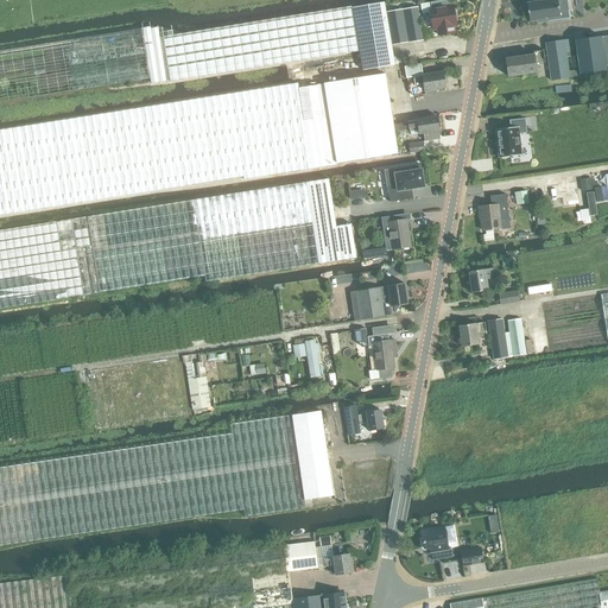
[(432,29),(438,29),(439,36),(454,33),(453,25),(456,25),(455,13),(454,6),(450,6),(449,0),(443,0),(430,2),(431,10),(430,10),(432,29)]
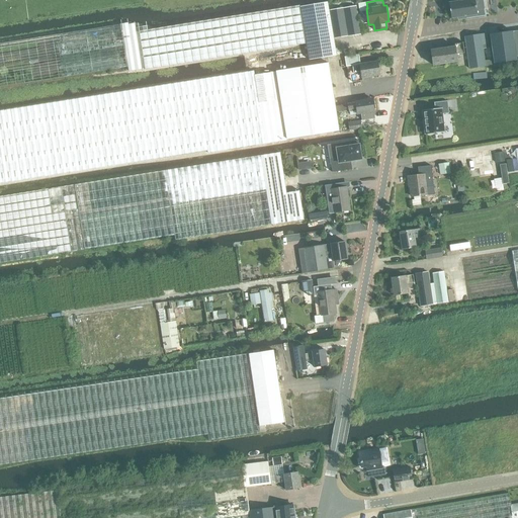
[(456,0),(456,1),(449,2),(451,18),(457,17),(465,16),(466,19),(486,16),(485,8),(477,10),(475,0),(456,0)]
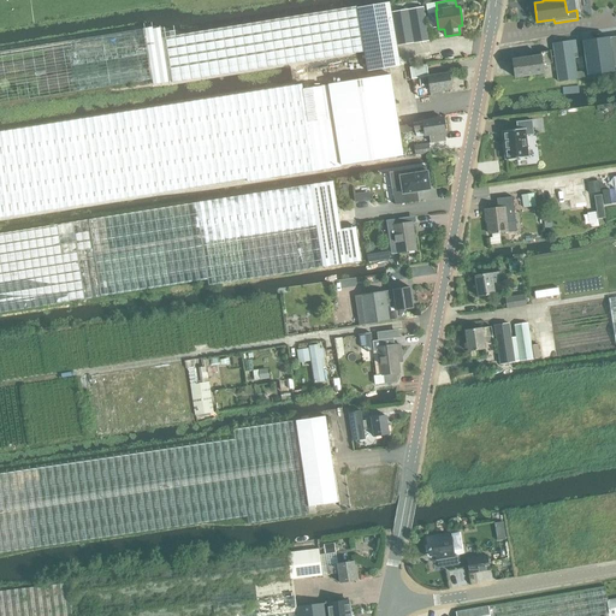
[(428,40),(425,21),(422,7),(390,13),(389,3),(375,4),(384,67),(400,65),(396,45),(428,40)]
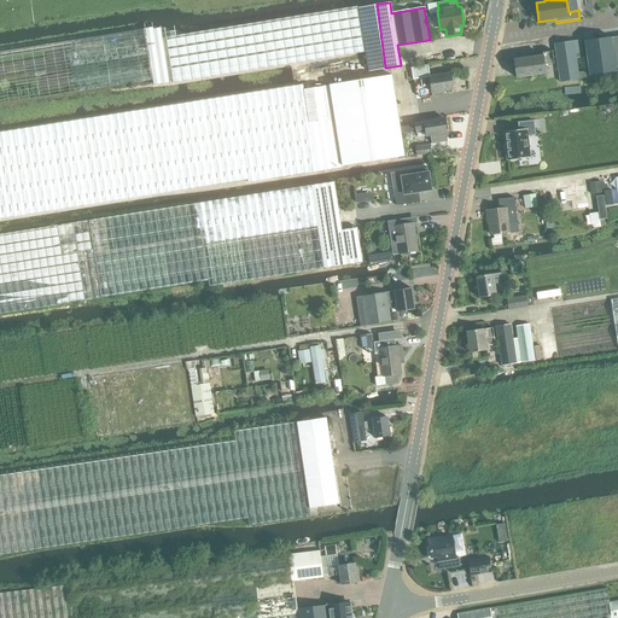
[(369,71),(385,68),(377,4),(175,35),(175,30),(162,33),(161,28),(153,29),(152,27),(144,29),(0,51),(0,103),(153,80),(153,85),(169,83),(366,51),(369,71)]
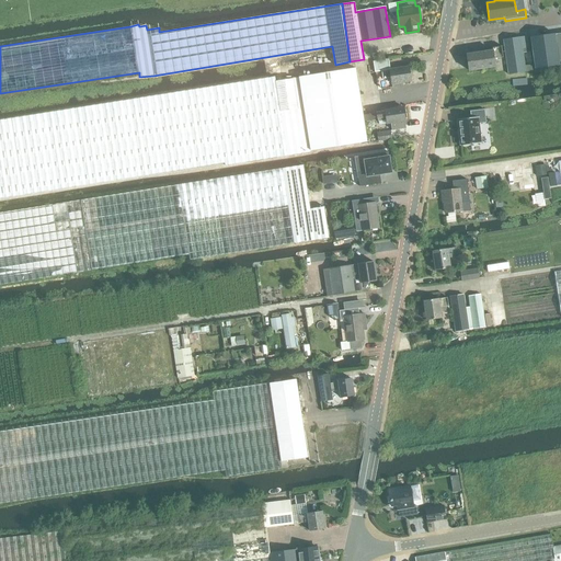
[(556,34),(530,37),(535,68),(560,65),(556,34)]
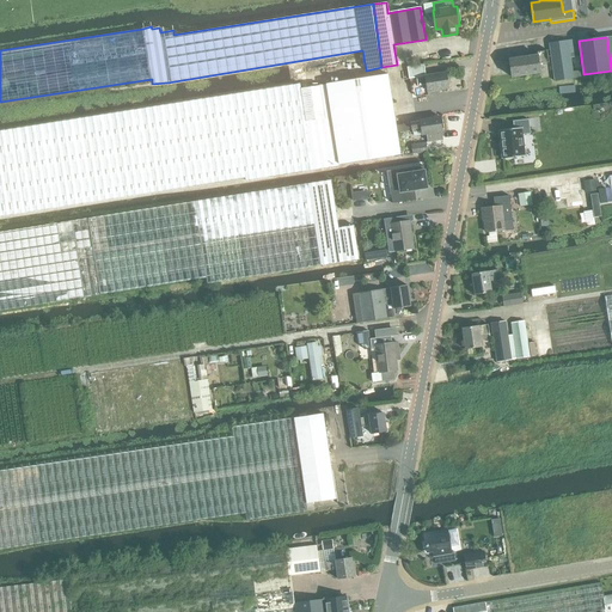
[(575,40),(549,43),(555,80),(581,77),(580,71),(573,72),(570,57),(577,56),(577,51),(575,40)]
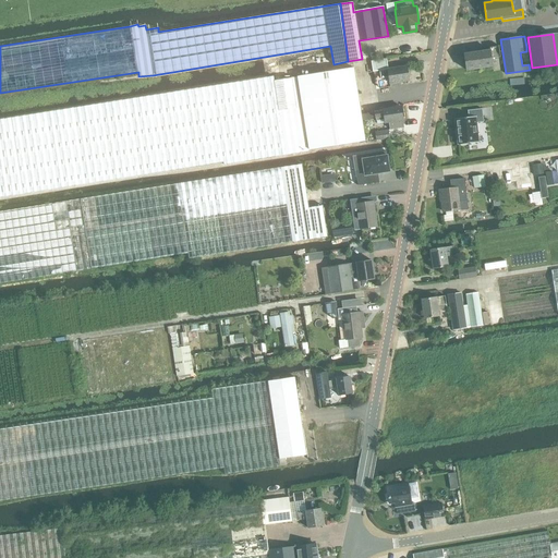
[(484,52),(464,55),(466,71),(493,68),(492,59),(501,57),(499,46),(489,48),(490,51),(484,52)]
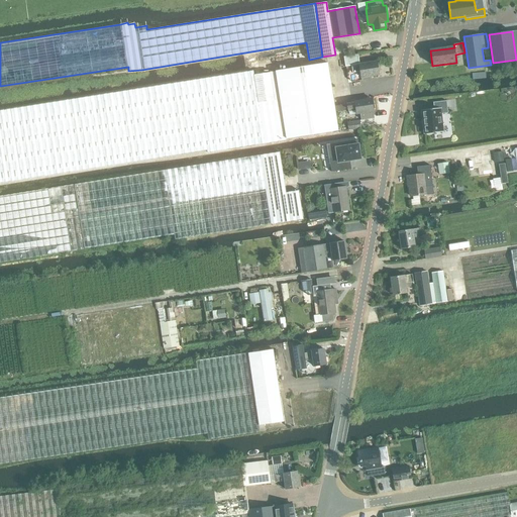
[(360,63),(359,55),(345,57),(346,67),(352,66),(353,72),(362,71),(363,77),(380,74),(380,72),(381,71),(380,67),(379,68),(378,61),(360,63)]
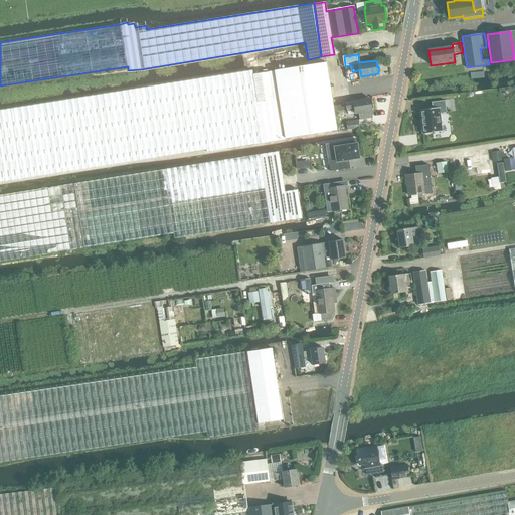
[(337,130),(326,62),(275,70),(286,139),(337,130)]
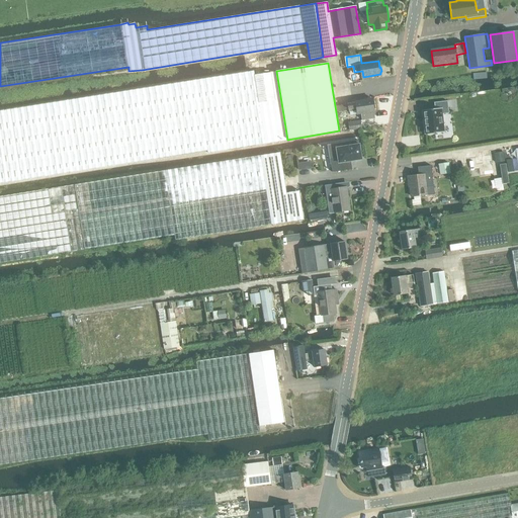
[(0,183),(207,151),(207,153),(265,144),(254,75),(254,74),(254,70),(81,98),(10,109),(0,110),(0,183)]
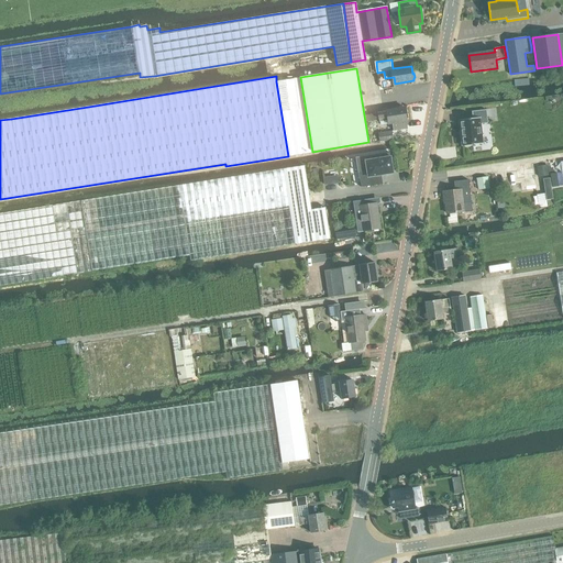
[(299,77),(276,81),(288,156),(311,153),(299,77)]
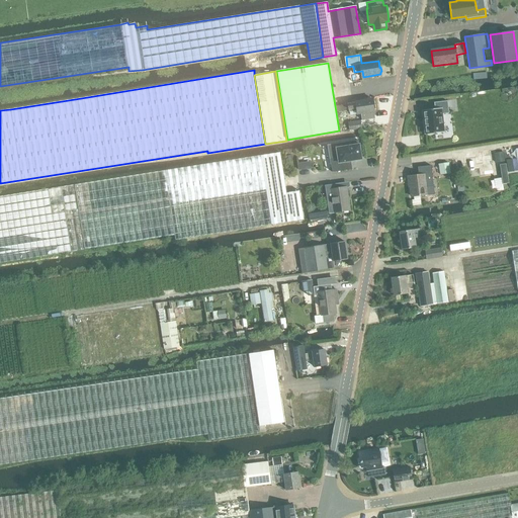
[(361,119),(374,117),(373,111),(374,111),(371,98),(357,99),(357,100),(349,102),(350,111),(355,110),(356,114),(360,113),(361,119)]
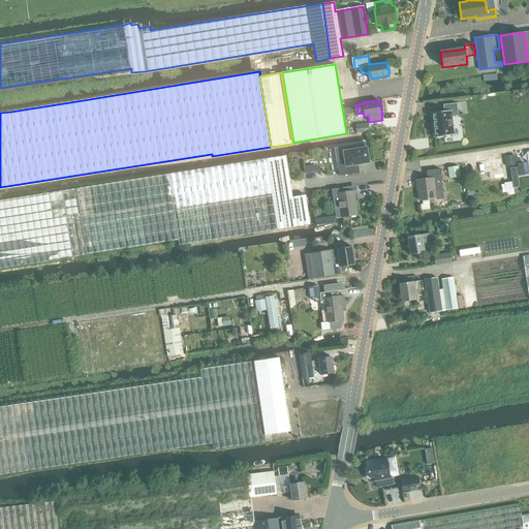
[(459,116),(458,103),(444,104),(444,112),(432,113),(432,114),(433,114),(435,136),(435,137),(454,135),(452,116),(459,116)]
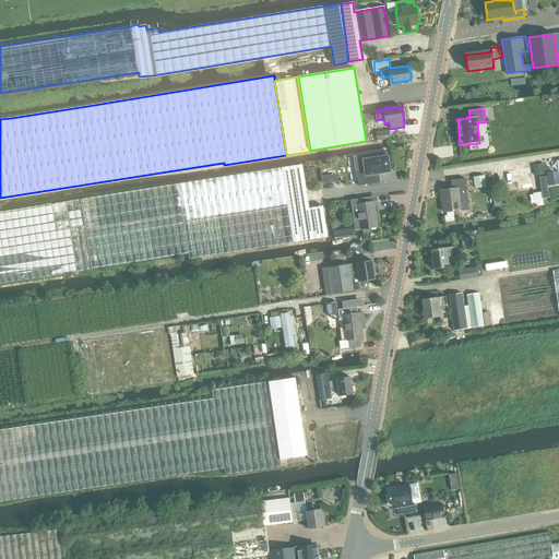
[(377,141),(390,139),(389,130),(376,132),(377,140),(377,141)]
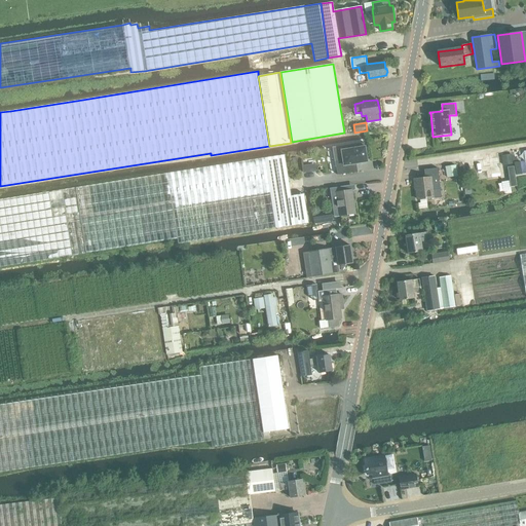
[(341,147),(334,148),(336,162),(338,176),(346,174),(345,165),(355,164),(368,162),(366,147),(365,147),(365,143),(341,147)]
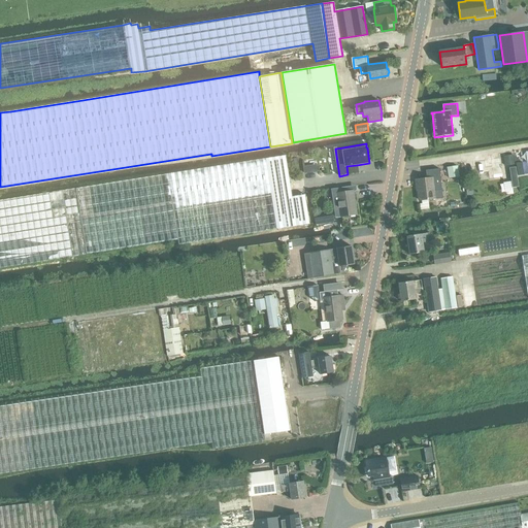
[(503,155),(504,165),(515,164),(514,154),(503,155)]
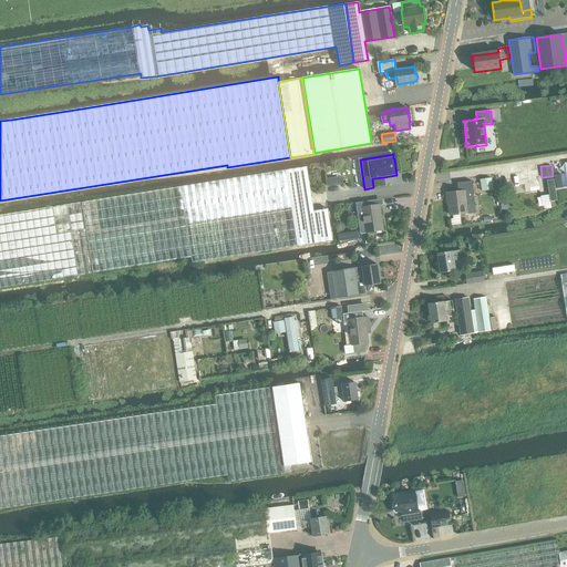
[(542,189),(538,166),(511,169),(514,193),(542,189)]
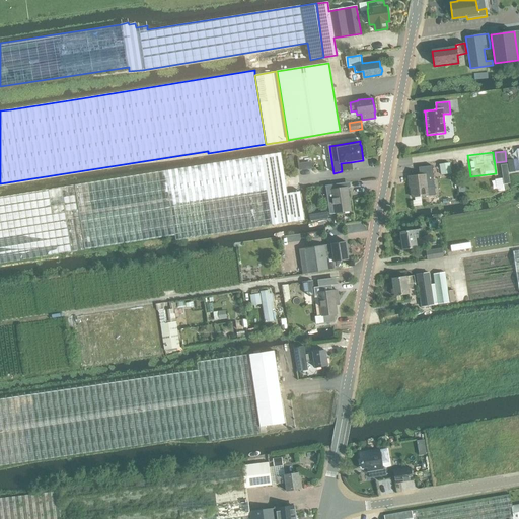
[(74,186),(0,197),(0,263),(174,235),(175,240),(304,220),(300,192),(287,194),(280,153),(74,186)]
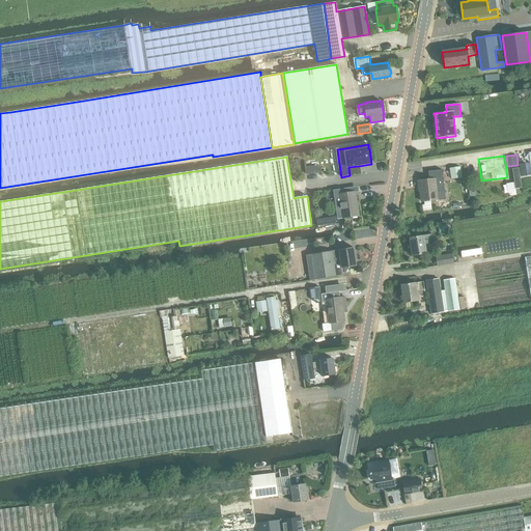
[(307,172),(319,170),(318,163),(306,165),(307,172)]
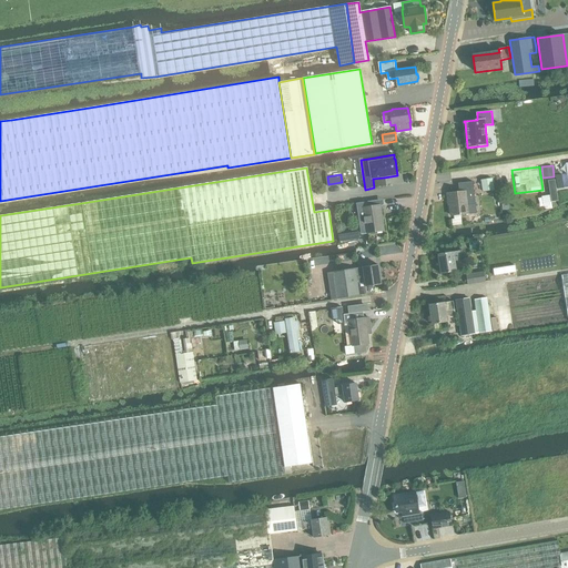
[(480,180),(482,191),(494,190),(493,178),(480,180)]
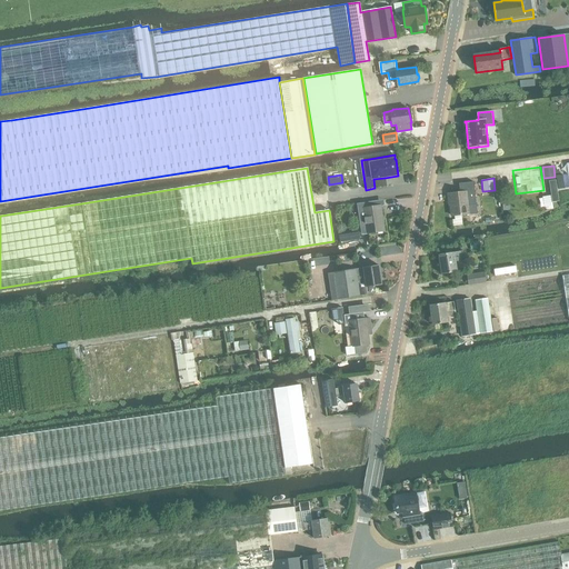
[(556,180),(549,181),(551,196),(552,202),(559,201),(556,180)]
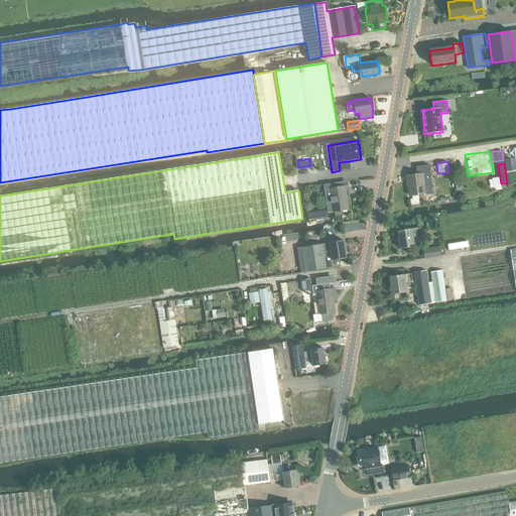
[(407,175),(410,196),(425,194),(432,192),(431,185),(432,185),(429,164),(416,166),(417,174),(407,175)]
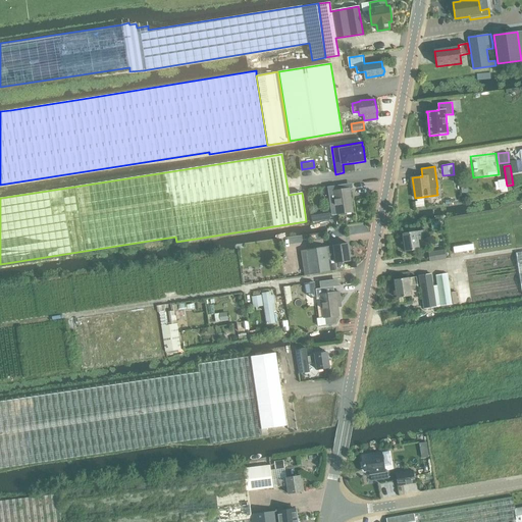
[(335,214),(352,212),(349,189),(338,190),(337,186),(328,188),(332,215),(335,214)]
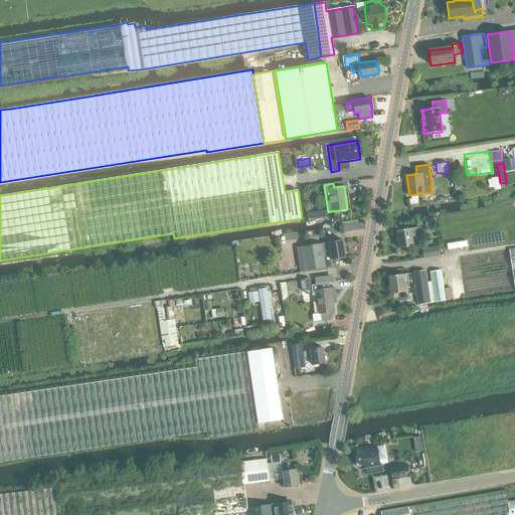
[(306,212),(307,219),(326,217),(325,209),(306,212)]
